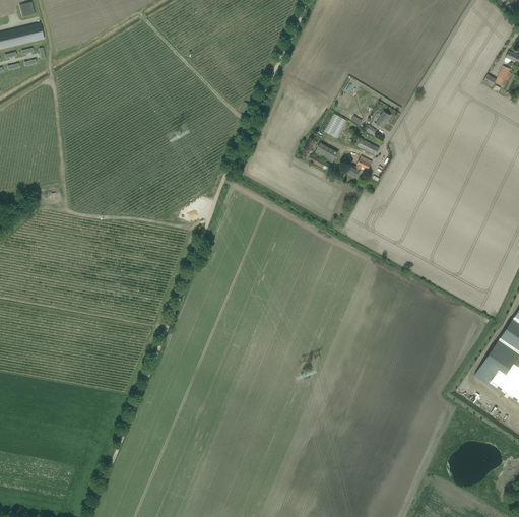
[(36,11),(33,0),(28,0),(20,2),(23,14),(36,11)]
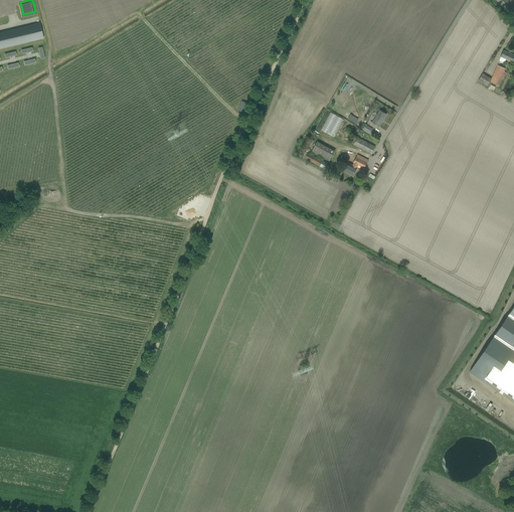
[(0,45),(44,35),(40,21),(0,30),(0,45)]
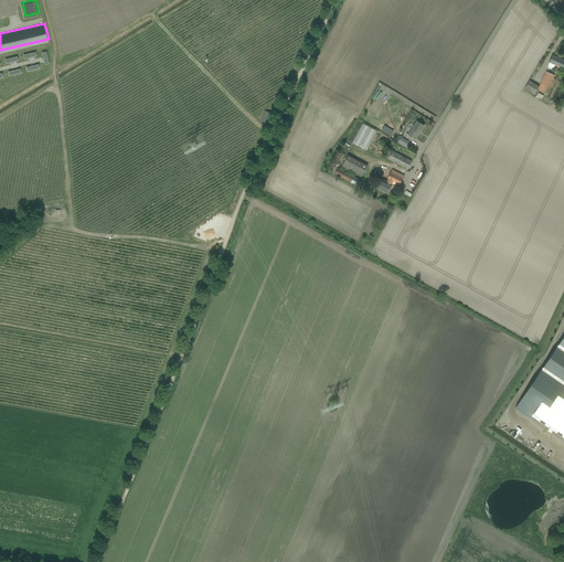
[(563,56),(554,52),(551,59),(563,64),(563,56)]
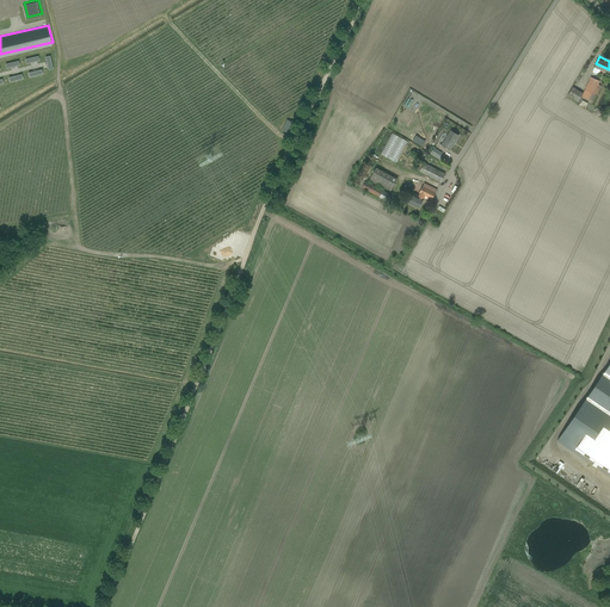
[(596,99),(603,82),(599,81),(602,78),(592,73),(583,93),(596,99)]
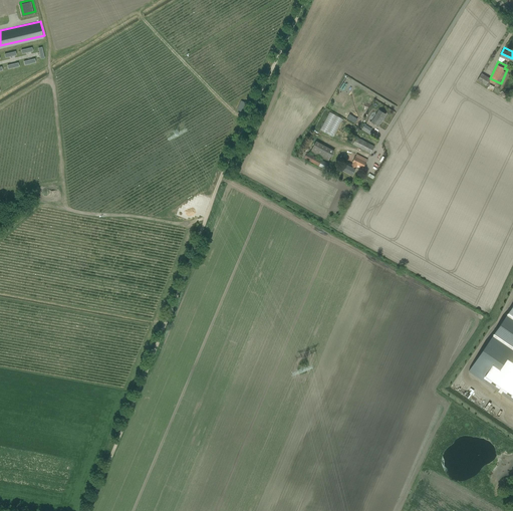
[(483,70),(479,78),(487,83),(491,75),(483,70)]
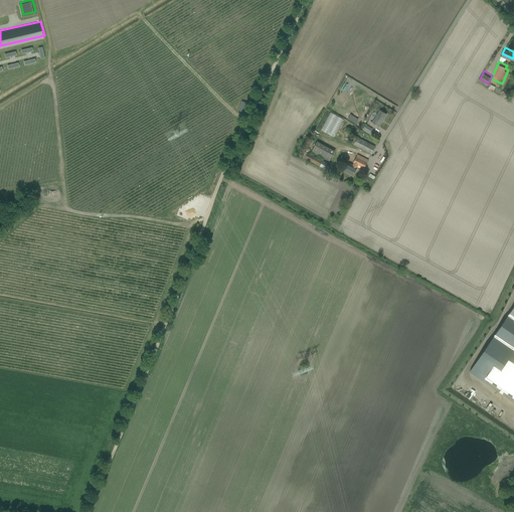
[(238,107),(245,110),(249,100),(242,98),(238,107)]
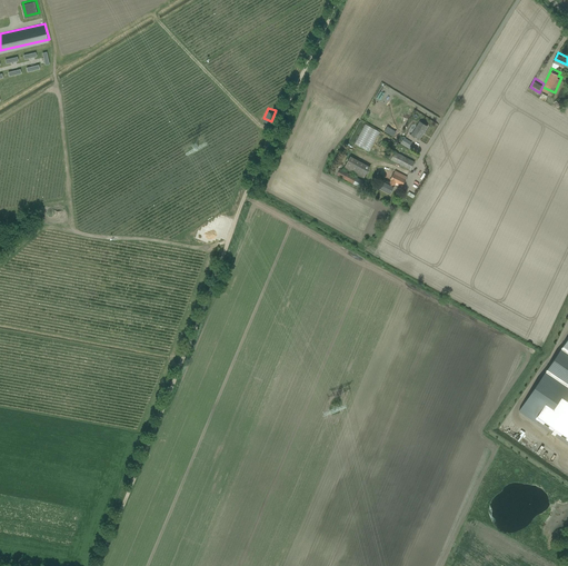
[(412,132),(420,137),(429,123),(421,119),(412,132)]
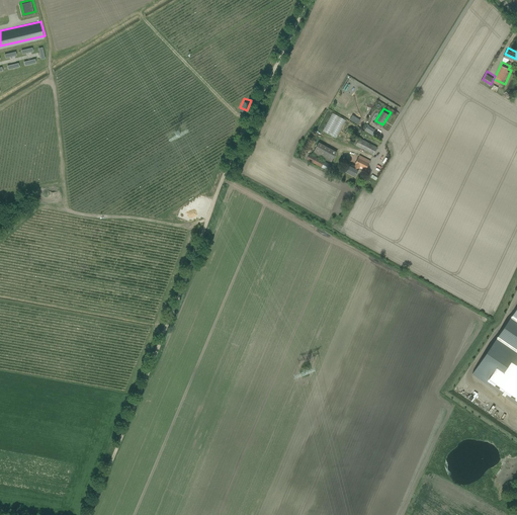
[(325,129),(337,135),(345,118),(344,117),(338,129),(328,123),(325,129)]
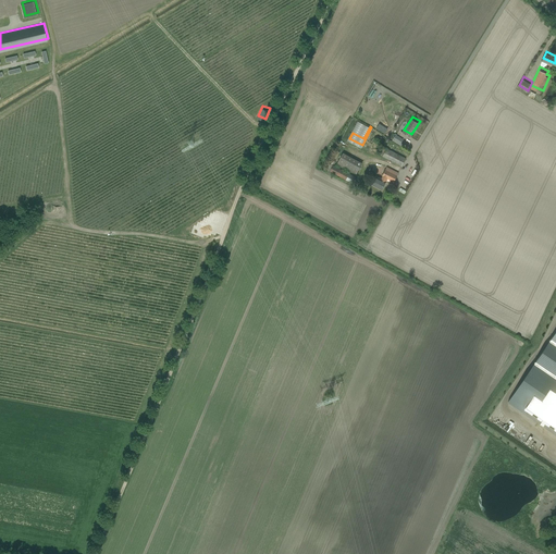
[(404,136),(397,132),(394,136),(400,140),(404,136)]
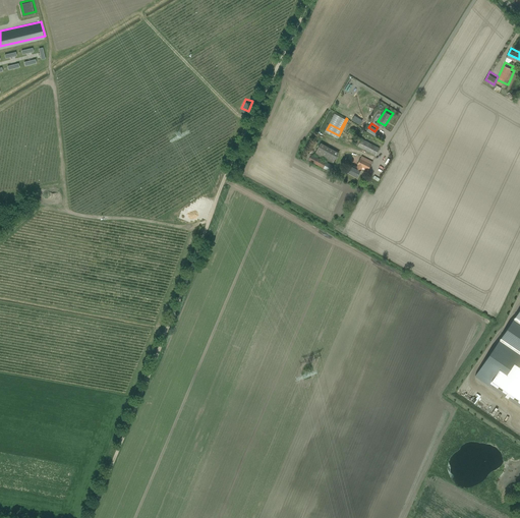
[(359,144),(377,153),(381,146),(363,136),(359,144)]
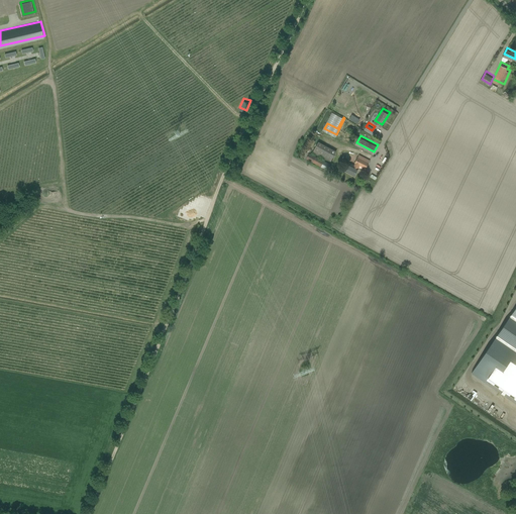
[(307,156),(316,138),(312,136),(303,153),(307,156)]
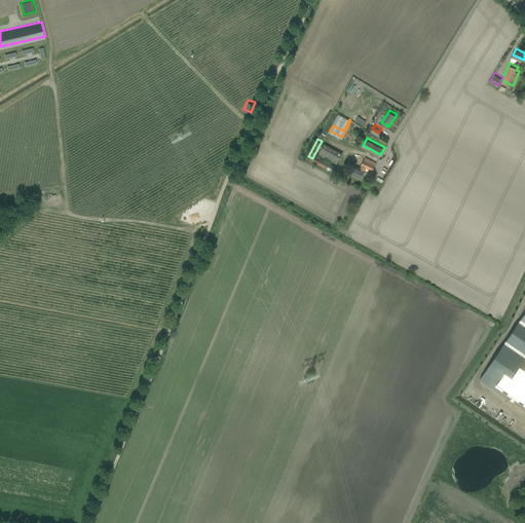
[(325,142),(320,152),(339,160),(343,150),(325,142)]
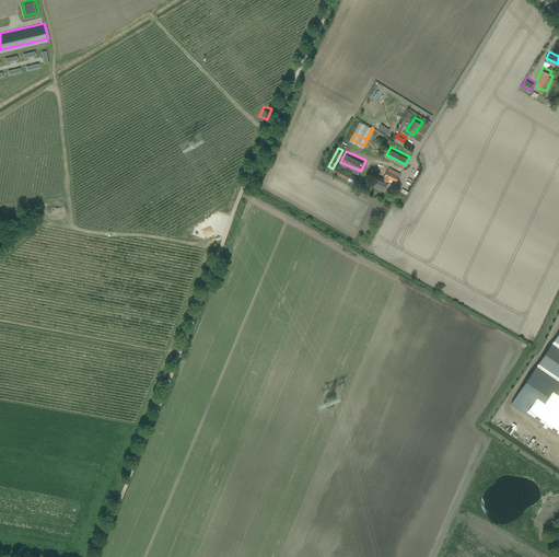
[(359,175),(336,163),(333,170),(354,181),(359,175)]
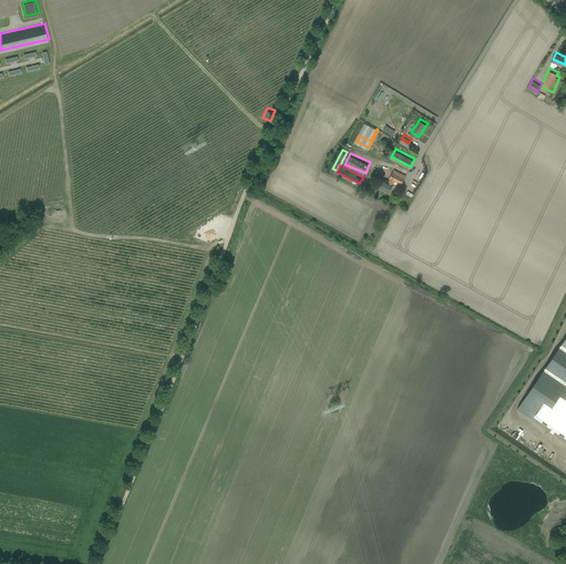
[(395,178),(402,182),(407,173),(394,167),(390,176),(391,176),(389,180),(384,177),(380,185),(390,191),(394,182),(393,182),(395,178)]
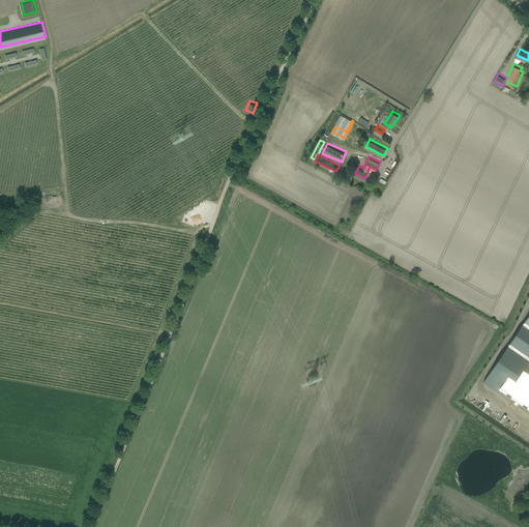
[(528,315),(486,380),(528,409),(528,315)]
